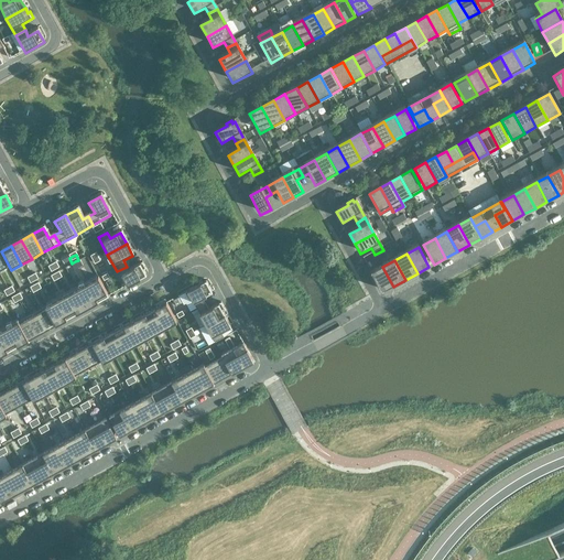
[(129,272),(127,267),(117,271),(127,289),(145,278),(142,273),(144,272),(141,266),(129,272)]
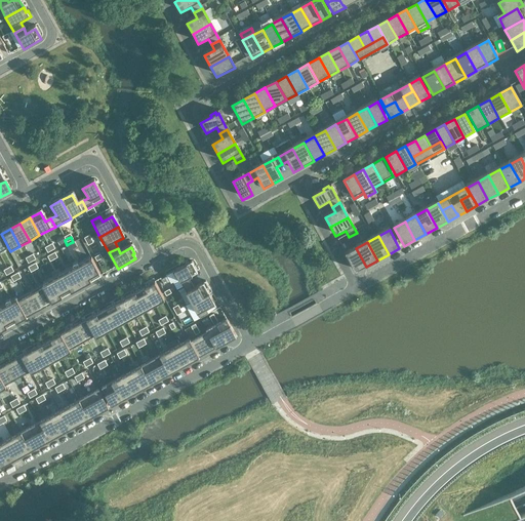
[(366,267),(356,248),(345,254),(355,273),(366,267)]
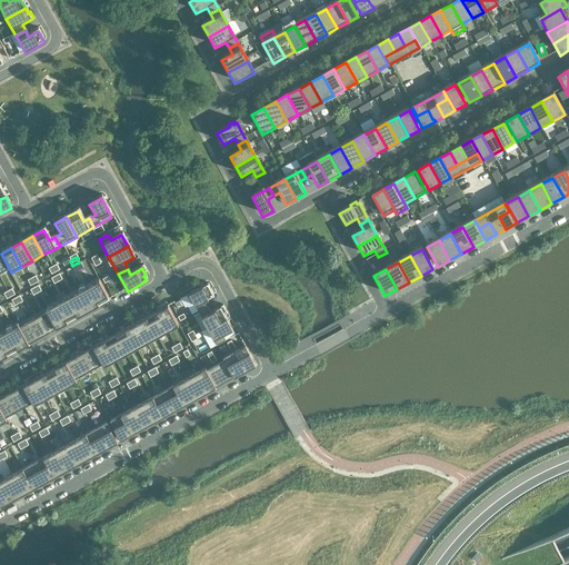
[(98,308),(109,301),(98,283),(88,288),(98,308)]
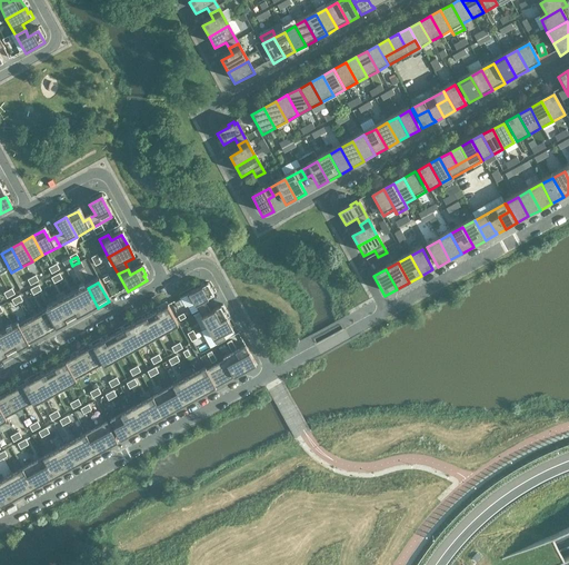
[(208,286),(189,297),(198,314),(208,309),(205,304),(215,298),(208,286)]
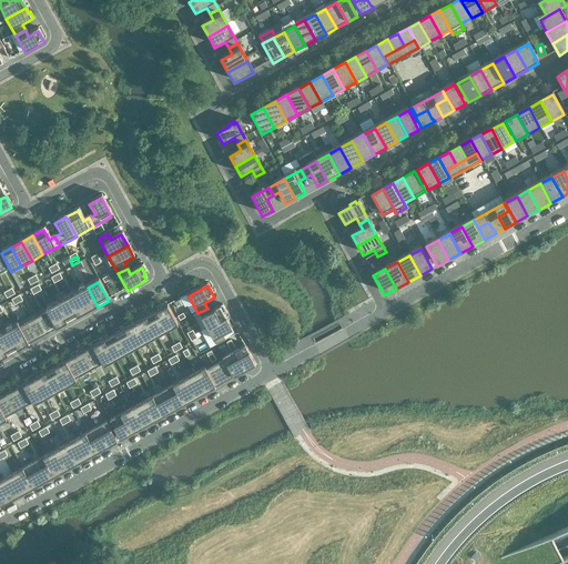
[(88,313),(98,308),(88,288),(77,294),(88,313)]
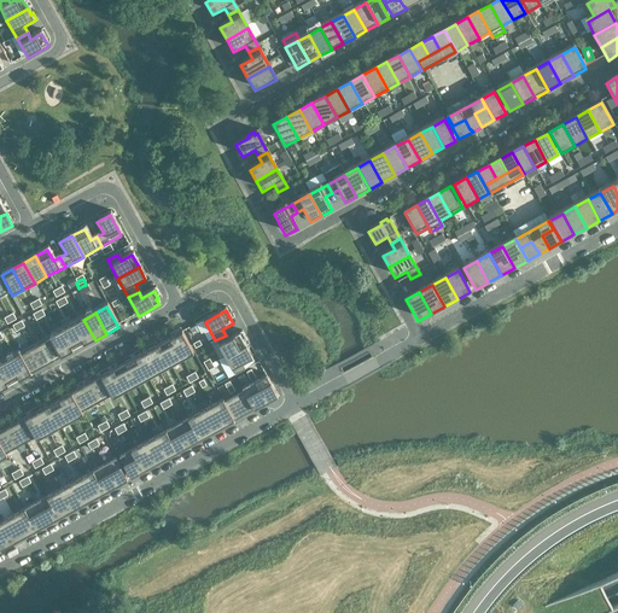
[(83,346),(95,340),(83,320),(73,326),(83,346)]
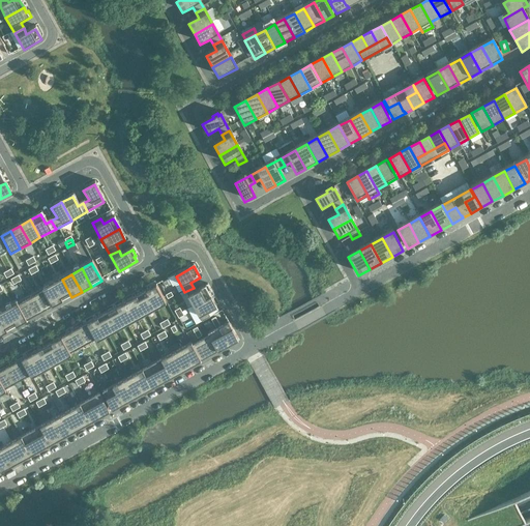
[(62,302),(71,297),(62,280),(52,285),(62,302)]
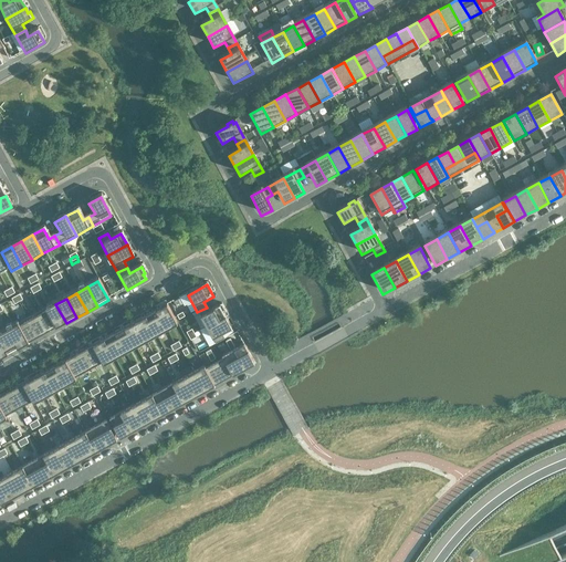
[(180,301),(174,304),(177,311),(184,308),(180,301)]
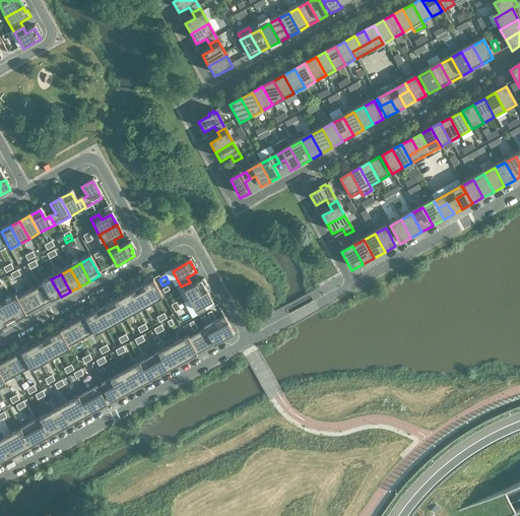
[(51,302),(61,297),(51,279),(42,284),(43,286),(51,302)]
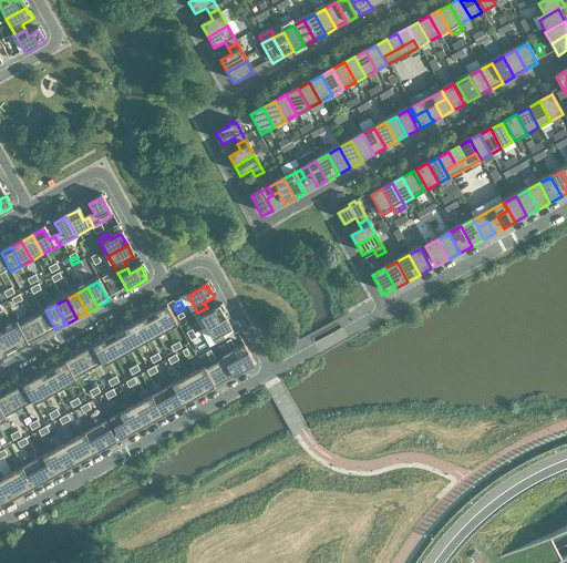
[(166,333),(176,326),(166,307),(155,313),(166,333)]
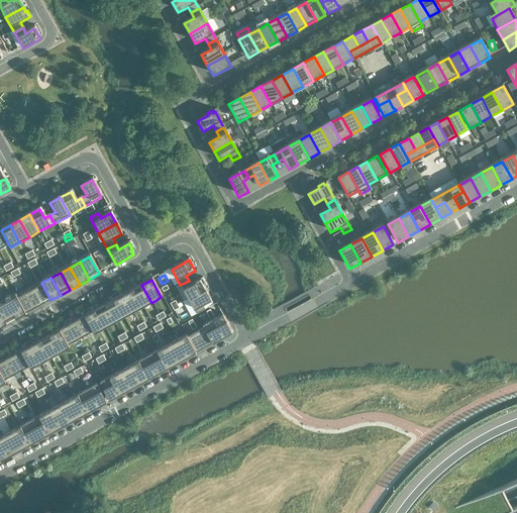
[(189,301),(206,292),(200,281),(192,286),(189,281),(180,285),(189,301)]
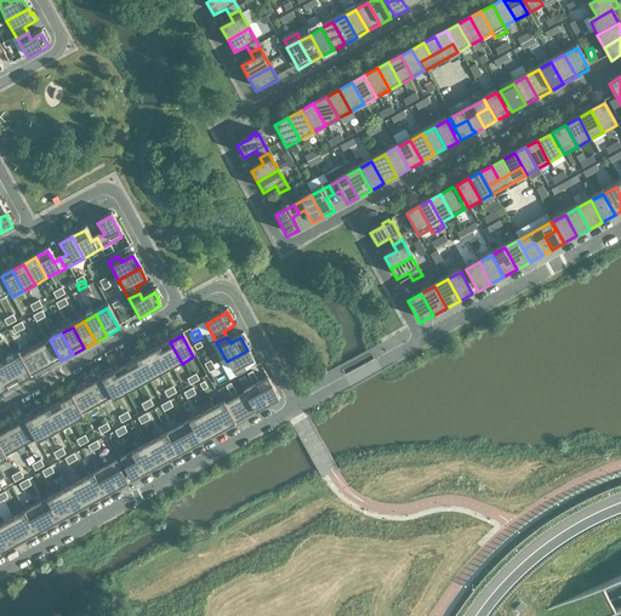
[(51,366),(61,360),(51,342),(41,348),(51,366)]
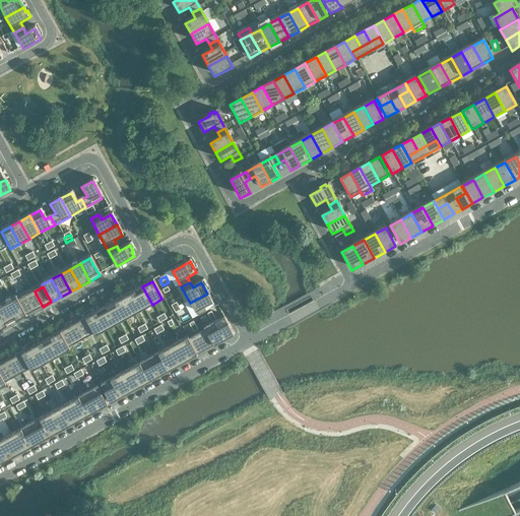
[(142,310),(152,305),(142,286),(133,293),(142,310)]
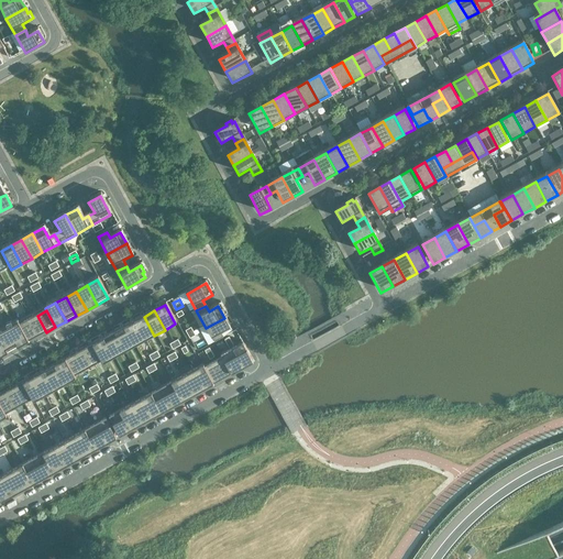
[(36,338),(46,332),(37,316),(28,321),(36,338)]
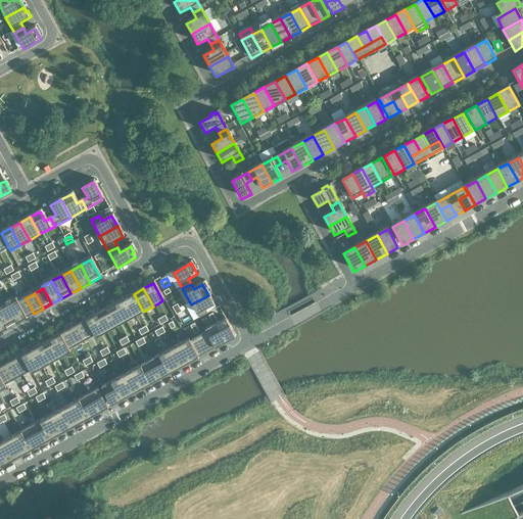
[(134,317),(143,312),(134,294),(125,299),(134,317)]
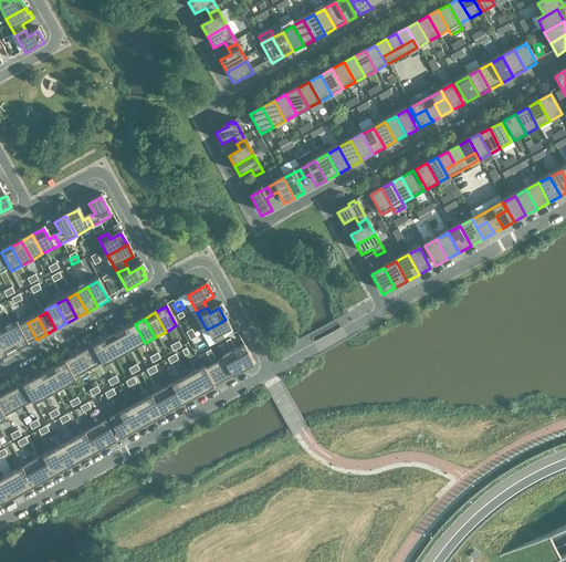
[(226,320),(207,330),(217,347),(226,342),(222,336),(232,331),(226,320)]
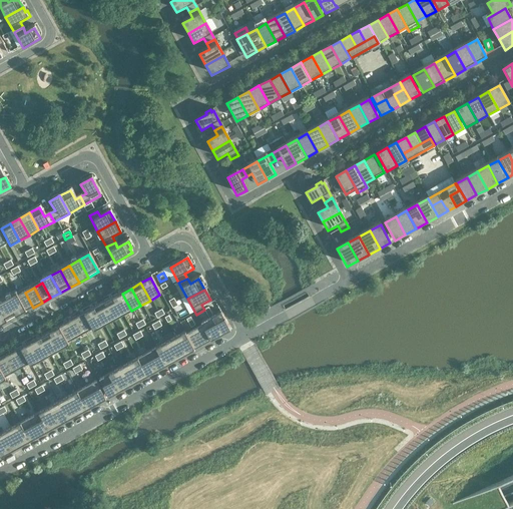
[(25,312),(33,308),(25,293),(17,297),(25,312)]
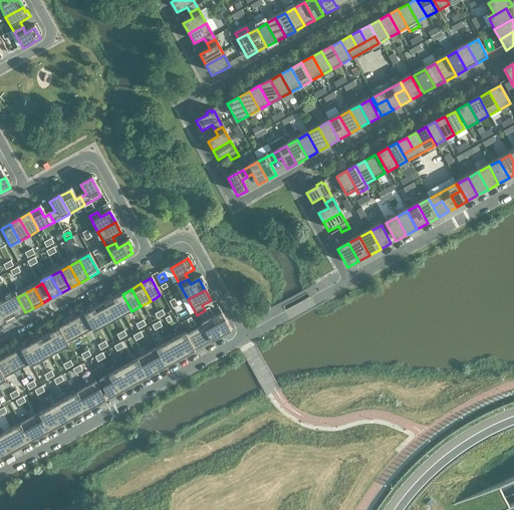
[(122,316),(132,311),(122,294),(112,299),(122,316)]
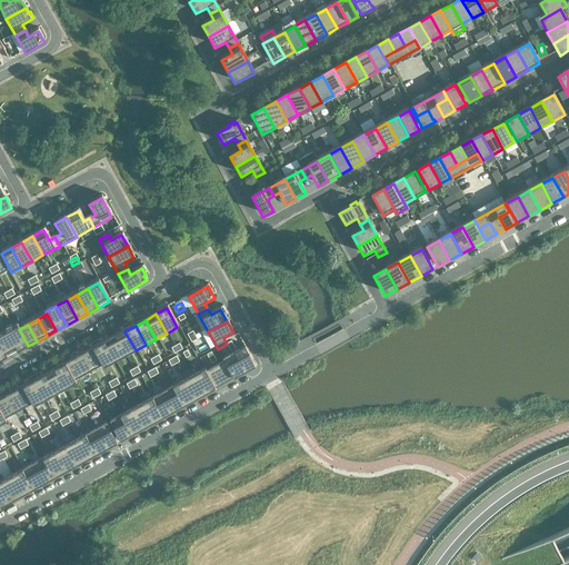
[(7,334),(18,353),(22,349),(23,353),(29,349),(28,346),(19,329),(18,327),(7,334)]
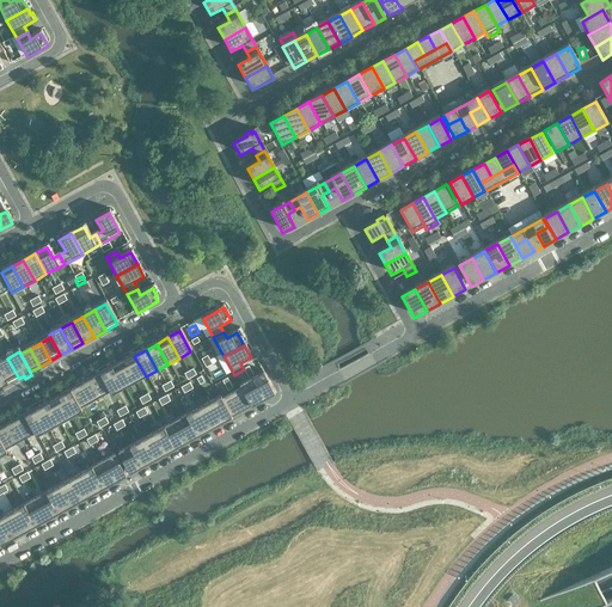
[(134,384),(146,376),(134,356),(123,362),(134,384)]
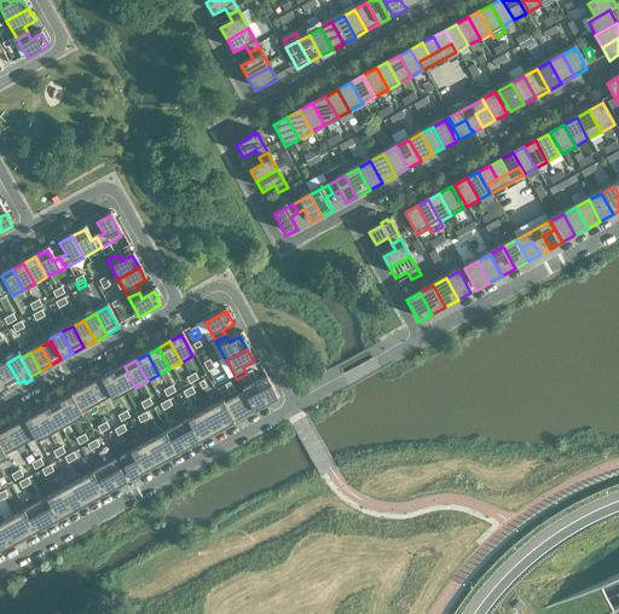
[(0,375),(7,389),(19,383),(7,363),(0,365),(0,375)]
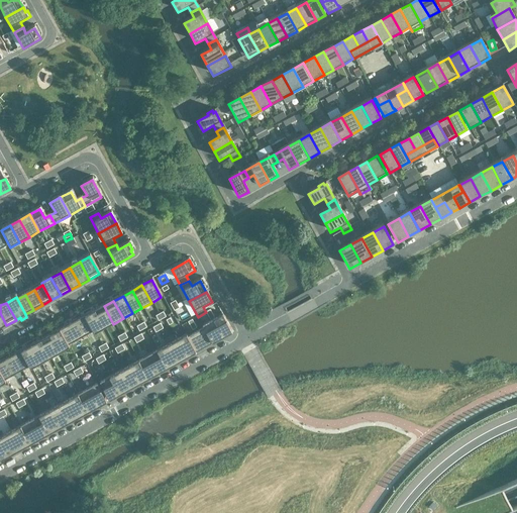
[(104,329),(113,324),(104,306),(94,312),(104,329)]
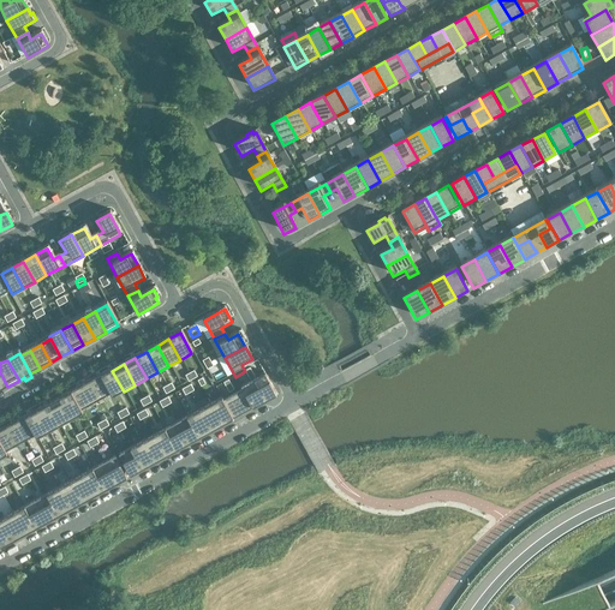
[(112,398),(124,392),(112,371),(101,377),(111,395),(112,398)]
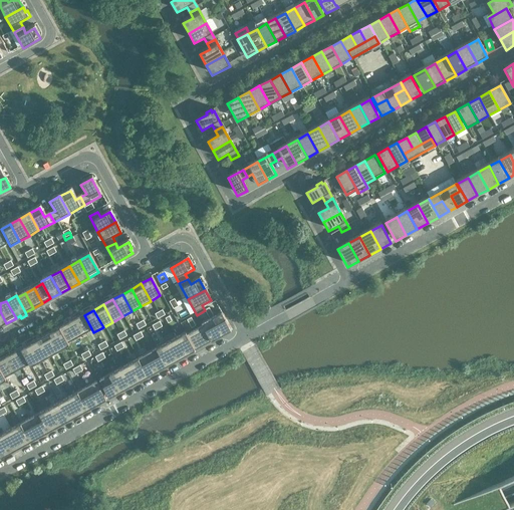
[(221,336),(230,331),(221,314),(214,318),(211,319),(221,336)]
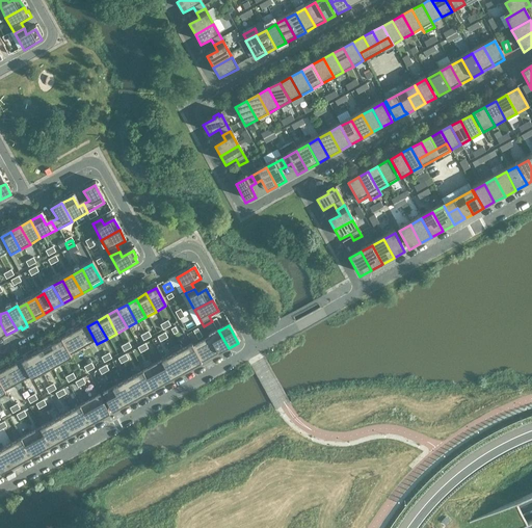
[(87,347),(96,342),(87,326),(78,332),(87,347)]
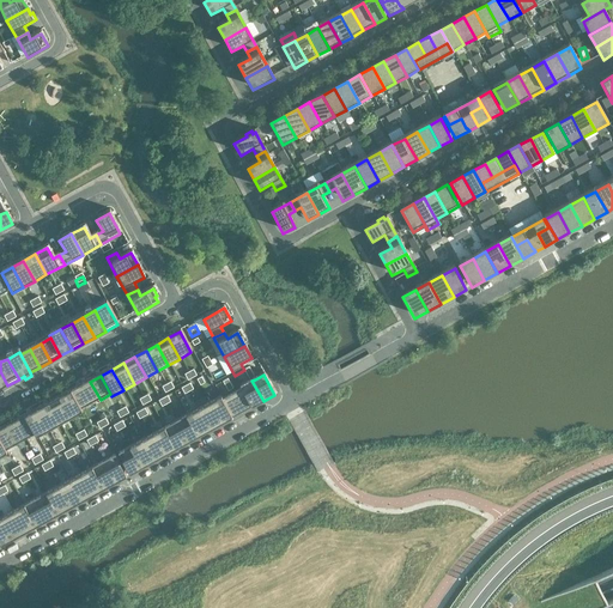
[(253,407),(263,401),(252,381),(249,382),(241,387),(242,389),(253,407)]
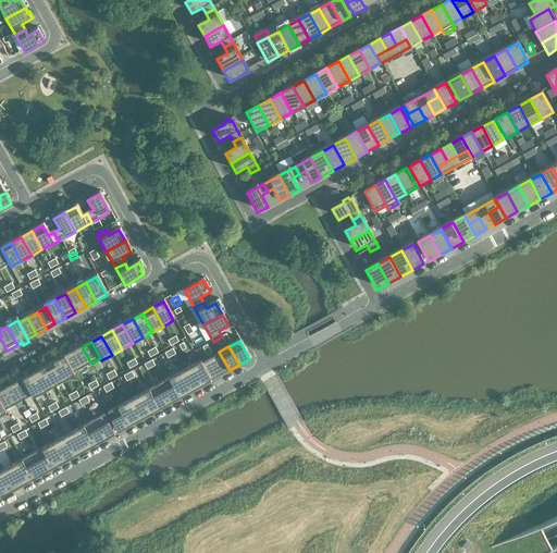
[(82,368),(91,364),(82,347),(73,352),(82,368)]
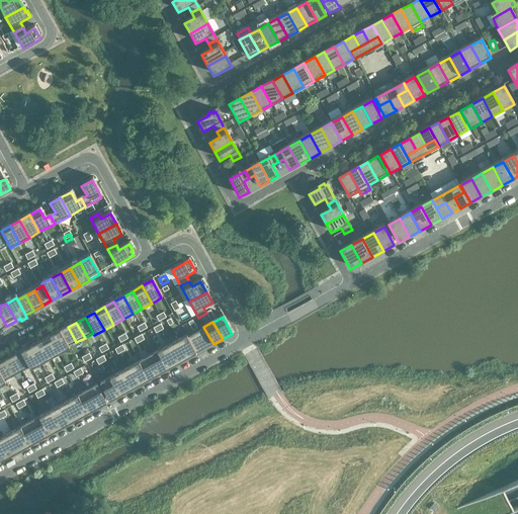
[(68,347),(76,342),(68,327),(60,332),(68,347)]
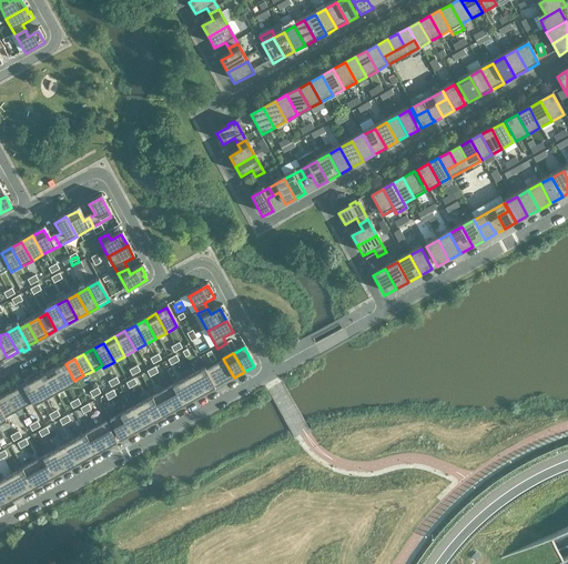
[(224,383),(234,378),(224,361),(217,365),(215,366),(224,383)]
